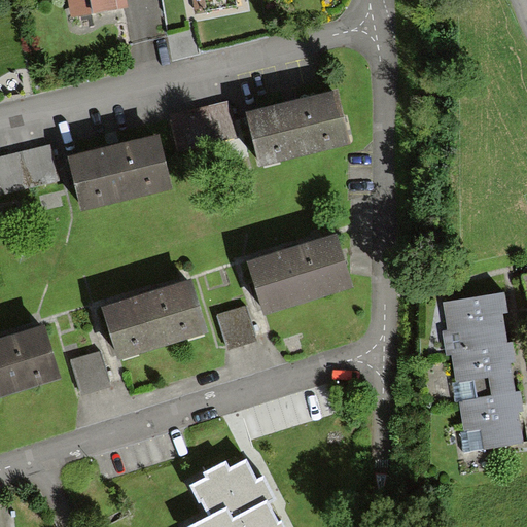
[(64,0),(67,16),(123,7),(120,0),(64,0)]
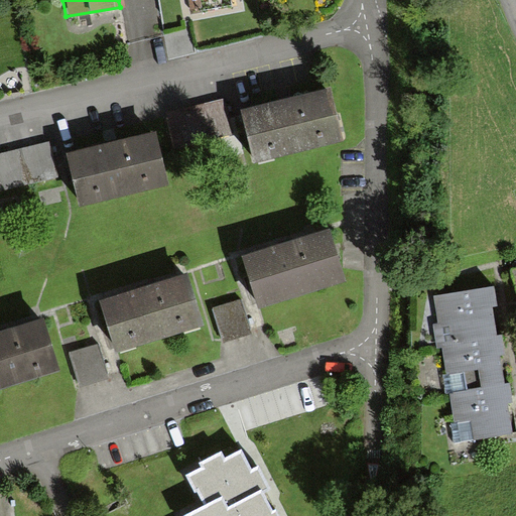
[(326,90),(239,108),(249,156),(336,138),(326,90)]
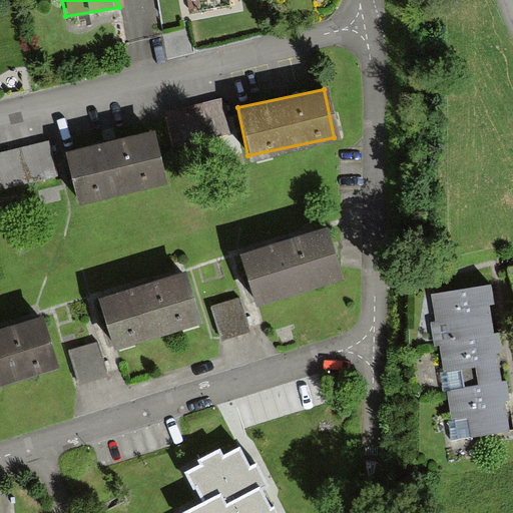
[(215,102),(161,113),(168,149),(222,138),(215,102)]
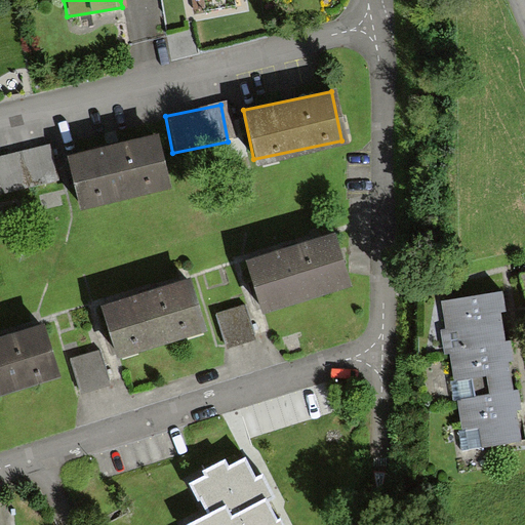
[(152,135),(65,155),(75,204),(162,185),(152,135)]
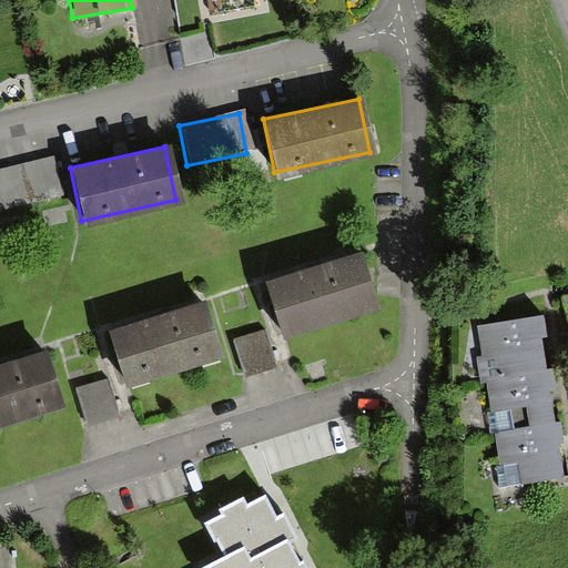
[(0,208),(57,195),(49,159),(0,168),(0,208)]
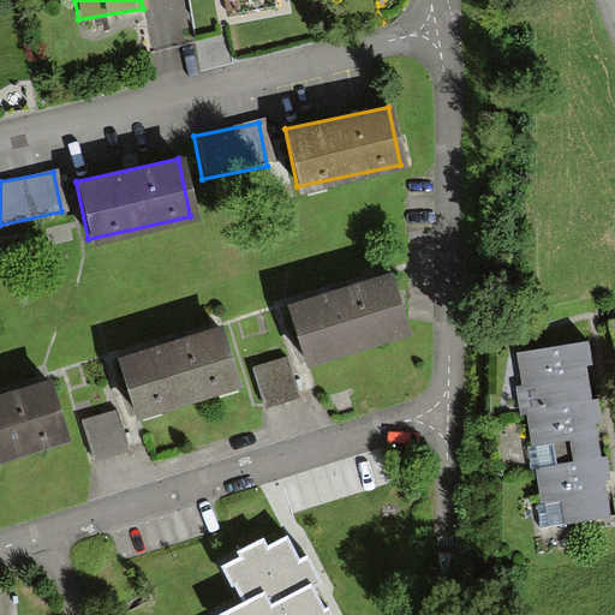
[(388,275),(287,305),(304,362),(405,332),(388,275)]
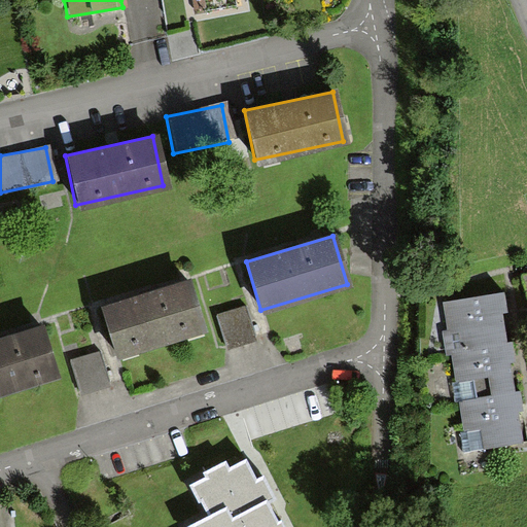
[(188,281),(103,307),(117,355),(203,329),(188,281)]
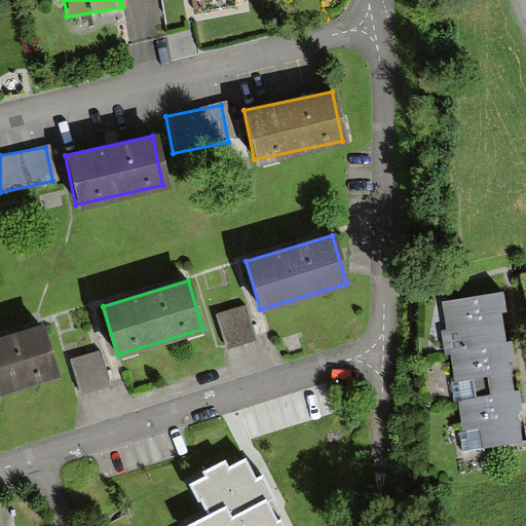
[(440,295),(448,342),(508,332),(502,303),(510,302),(506,283),(440,295)]
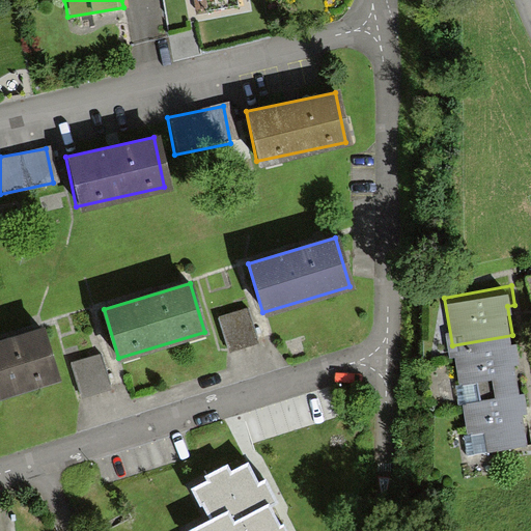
[(248,303),(218,311),(227,345),(257,337),(248,303)]
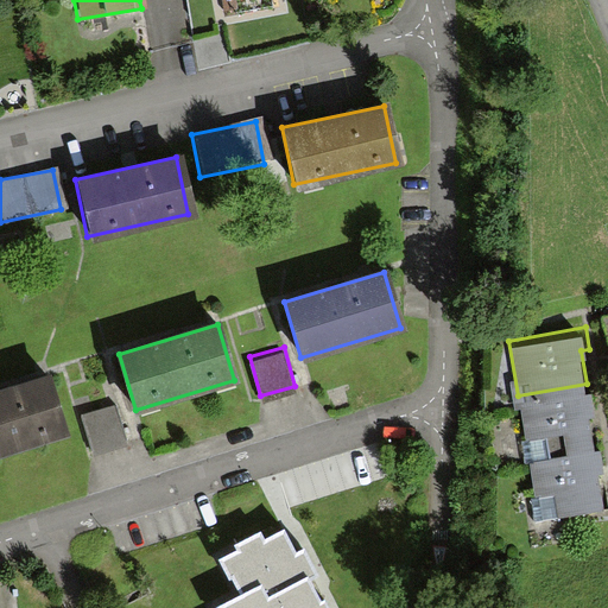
[(49,377),(0,391),(0,451),(65,432),(49,377)]
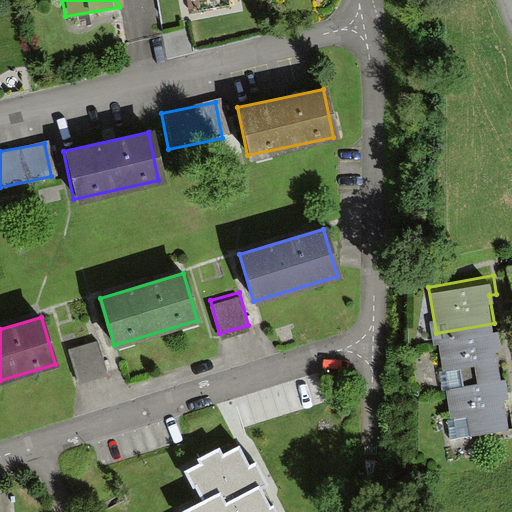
[(459,363),(463,382),(500,375),(495,345),(506,343),(502,321),(494,323),(436,333),(442,366),(459,363)]
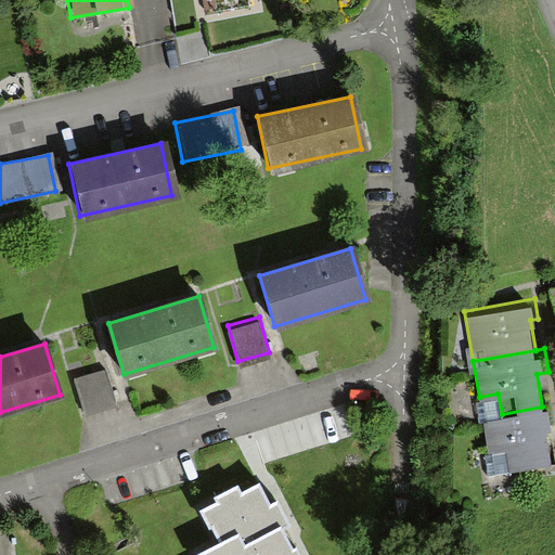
[(105,364),(74,373),(84,409),(115,400),(105,364)]
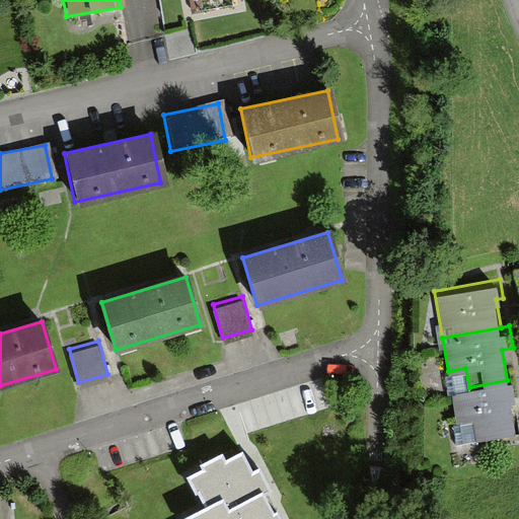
[(516,379),(507,380),(469,387),(451,390),(456,420),(472,417),(475,435),(516,428),(511,397),(518,396),(516,379)]
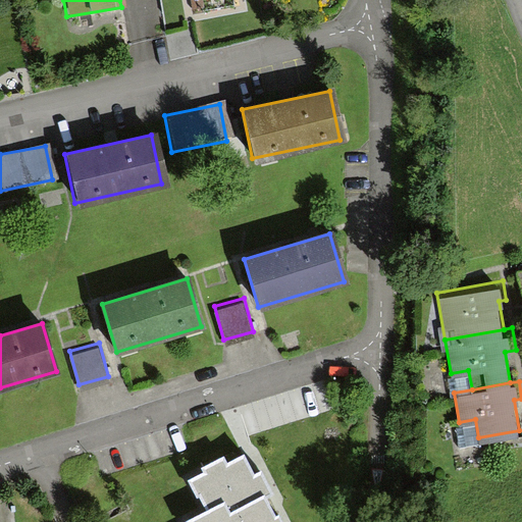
[(252,478),(242,460),(224,469),(220,462),(201,473),(204,478),(190,486),(205,514),(190,521),(269,521),(267,518),(274,514),(265,497),(271,493),(261,474),(252,478)]
